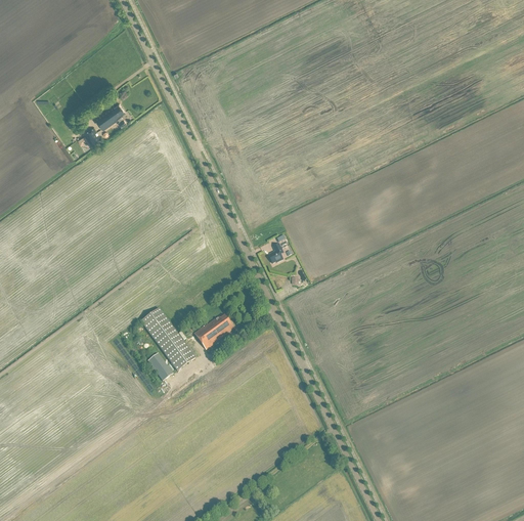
[(112,99),(93,113),(103,127),(119,117),(120,119),(119,120),(122,124),(127,121),(122,113),(126,110),(120,100),(115,103),(112,99)]
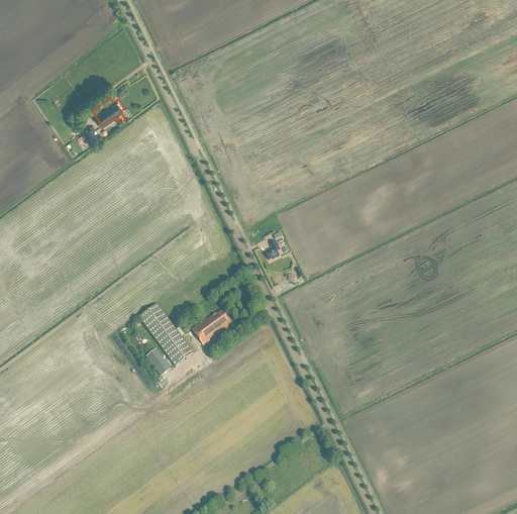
[(100,134),(94,122),(86,127),(93,139),(100,134)]
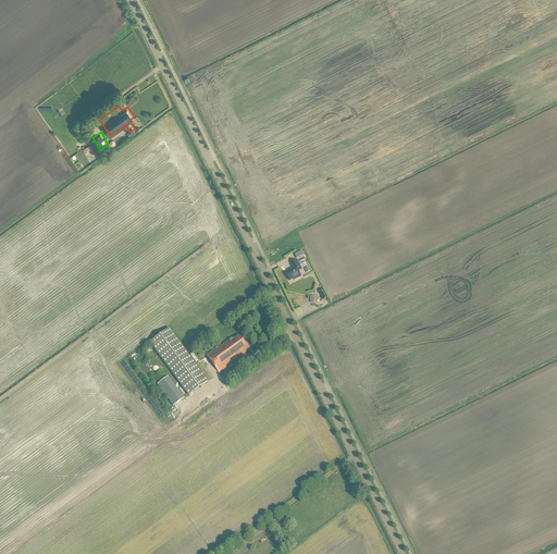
[(84,151),(91,146),(89,142),(82,146),(84,151)]
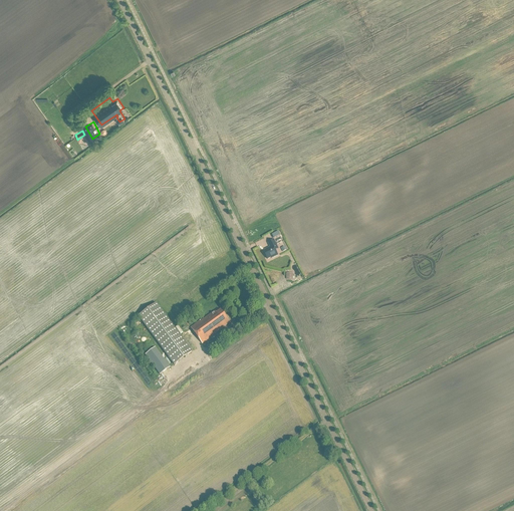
[(271,255),(272,256),(278,253),(275,248),(276,247),(274,243),(276,242),(274,237),(268,240),(270,245),(263,248),(267,257),(271,255)]
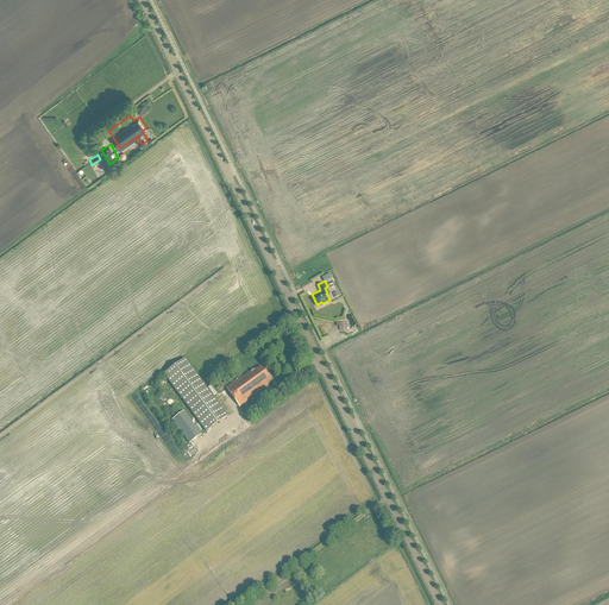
[(184,355),(163,371),(206,429),(227,414),(184,355)]
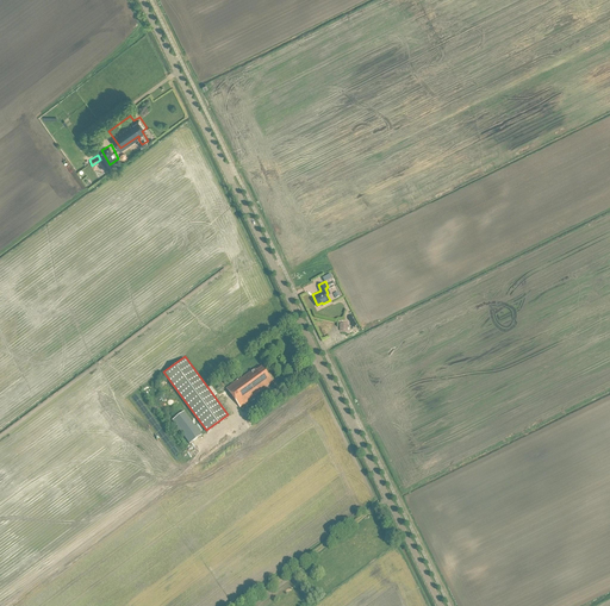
[(236,379),(225,387),(240,405),(251,398),(250,397),(273,380),(262,364),(255,369),(254,369),(251,370),(251,369),(237,380),(236,379)]
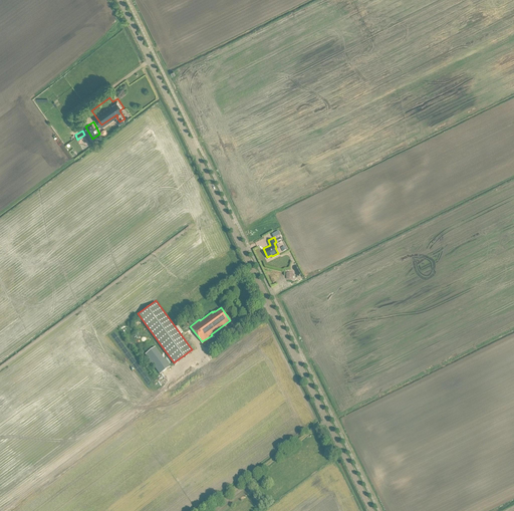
[(156,345),(146,353),(160,372),(170,365),(156,345)]
